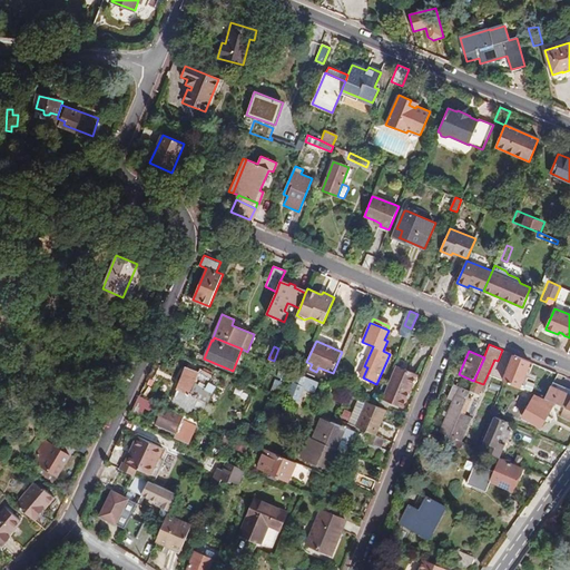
[(516,355),(504,381),(523,389),(533,363),(516,355)]
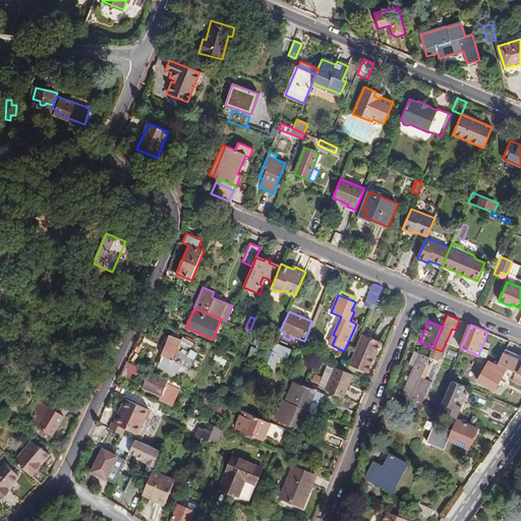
[(361,335),(349,364),(365,371),(368,364),(370,365),(381,342),(361,335)]
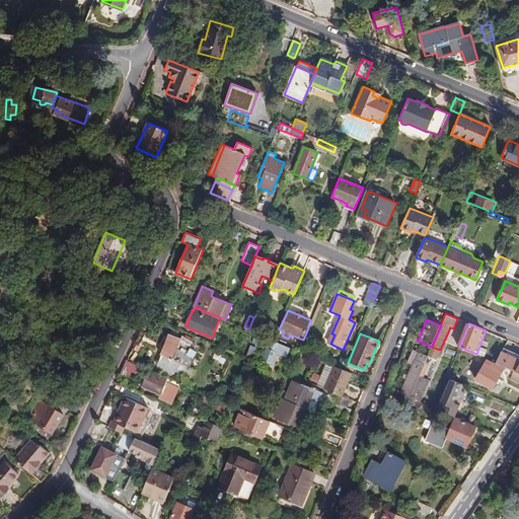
[(168,338),(158,364),(165,366),(162,372),(176,378),(178,372),(188,375),(195,357),(197,353),(191,350),(194,343),(180,337),(178,342),(168,338)]
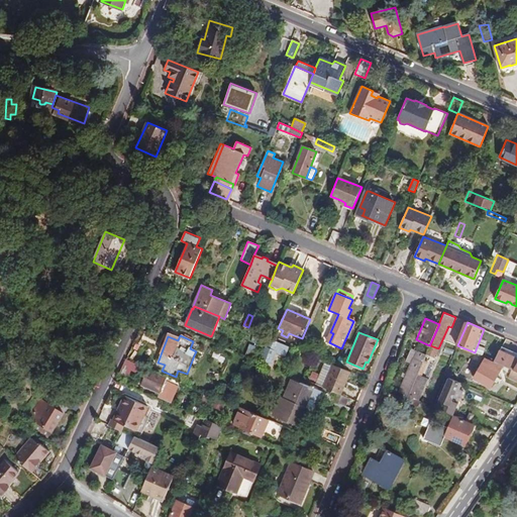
[(430,345),(426,354),(434,357),(438,348),(430,345)]
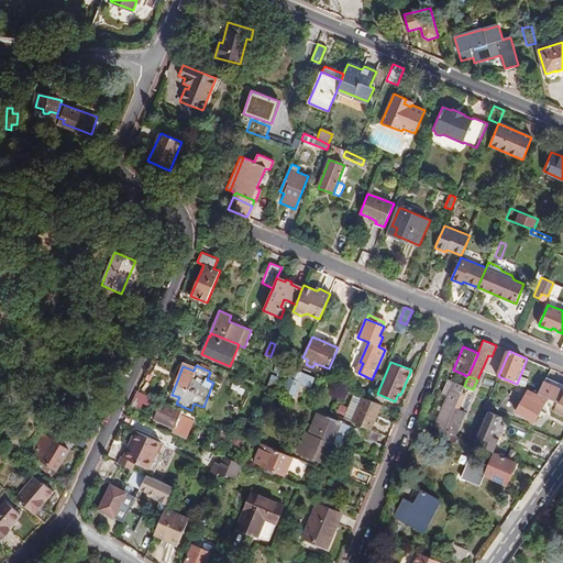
[(297,390),(307,395),(311,385),(291,377),(288,386),(287,386),(282,399),(291,403),(297,390)]
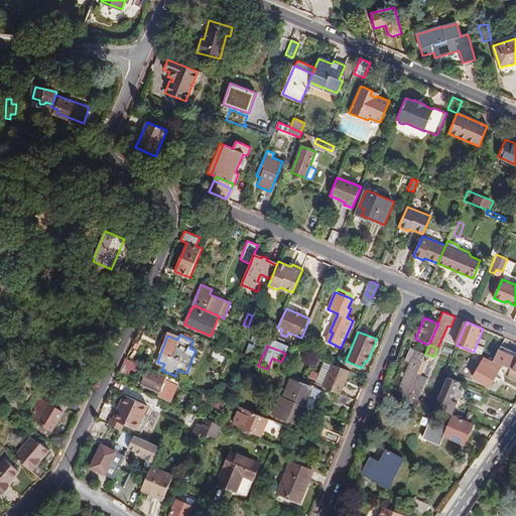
[(499,349),(515,356),(515,352),(500,346),(499,349)]
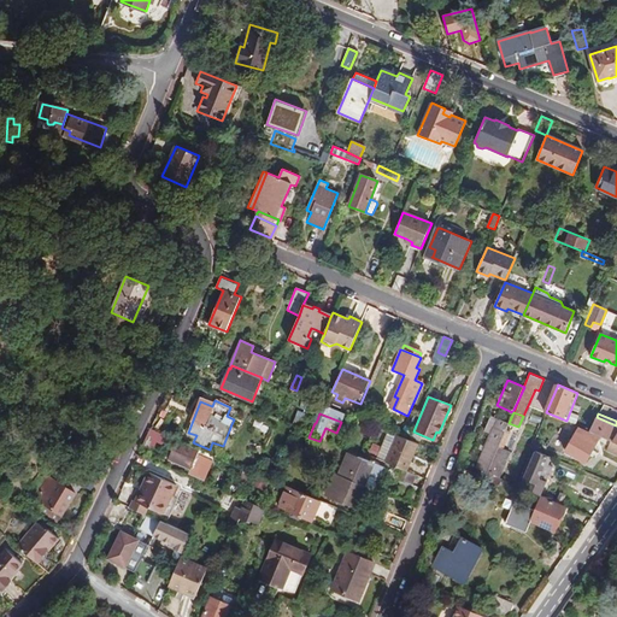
[(485,432),(489,434),(476,466),(487,472),(509,423),(491,415),(485,432)]
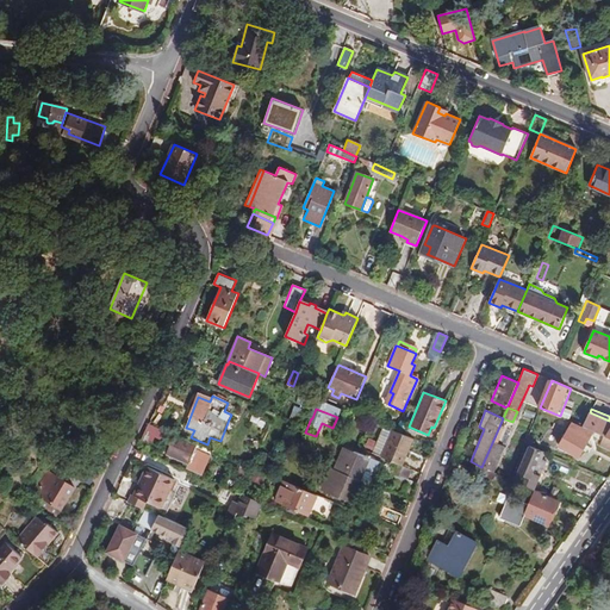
[(291,419),(297,422),(300,416),(293,412),(291,419)]
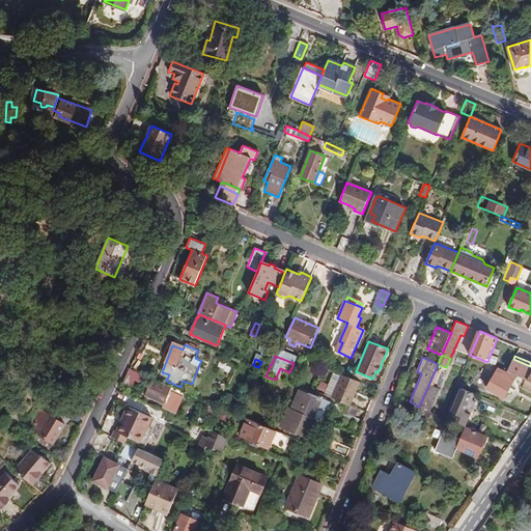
[(530,366),(513,359),(507,371),(516,375),(526,379),(530,381),(530,366)]
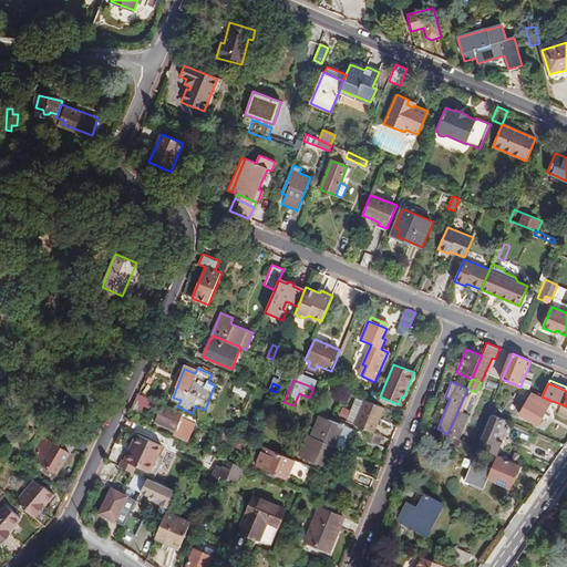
[(476,392),(467,389),(447,434),(457,439),(476,392)]
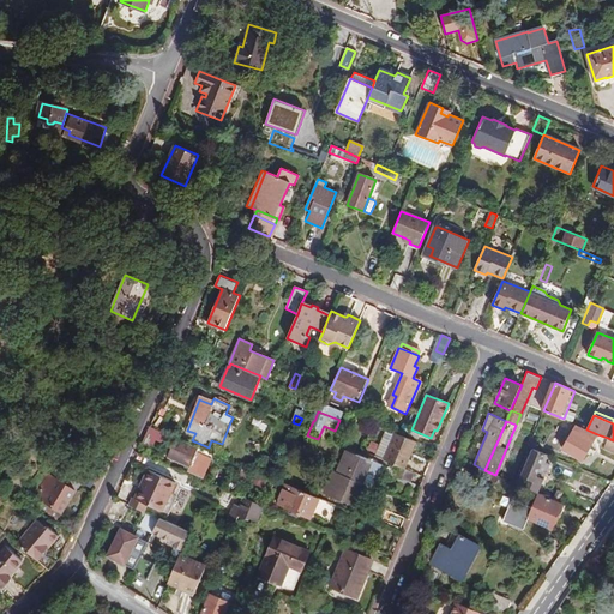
[(230,422),(222,444),(230,447),(239,426),(230,422)]
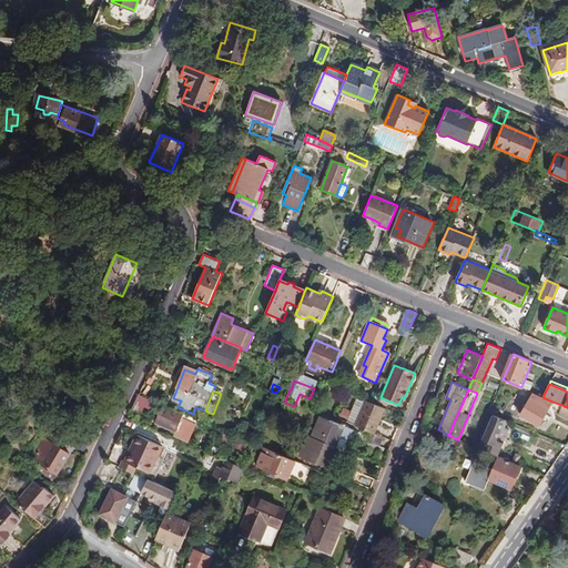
[(534,393),(520,415),(538,426),(553,402),(543,397),(534,393)]
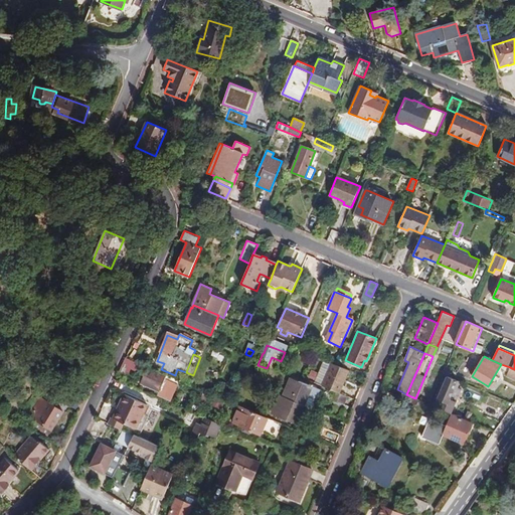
[(138,363),(125,358),(122,364),(135,370),(138,363)]
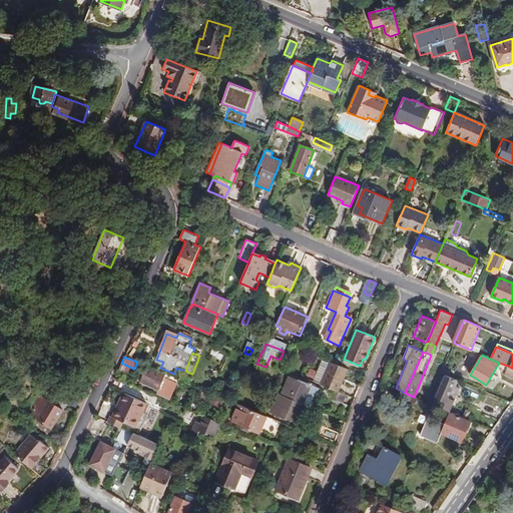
[(314,382),(322,385),(331,362),(324,359),(314,382)]
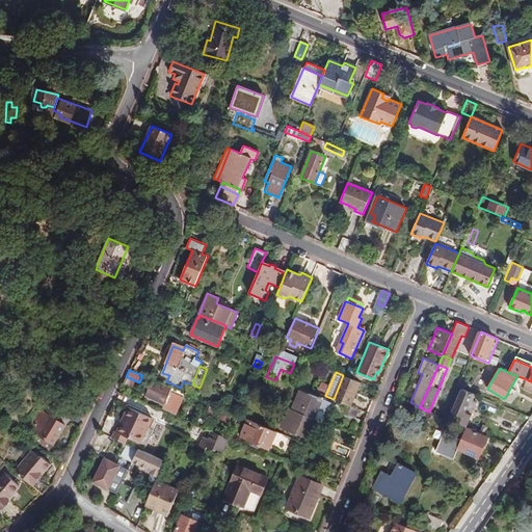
[(350,406),(354,398),(352,398),(358,381),(353,379),(343,375),(334,399),(347,405),(350,406)]
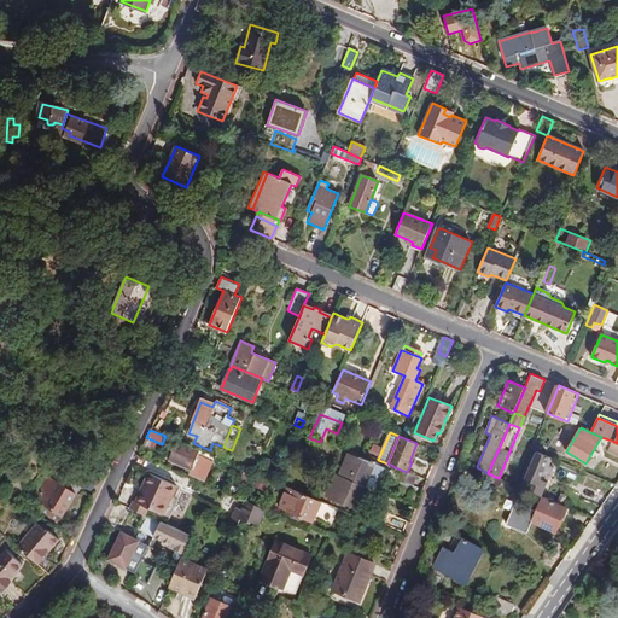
[(566,444),(555,439),(551,448),(561,454),(566,444)]
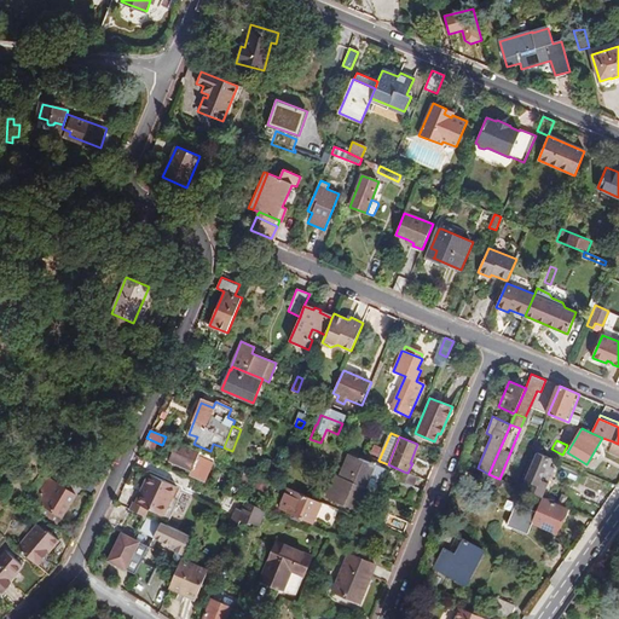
[(201,451),(178,441),(169,461),(192,470),(191,473),(206,480),(213,463),(198,456),(201,451)]
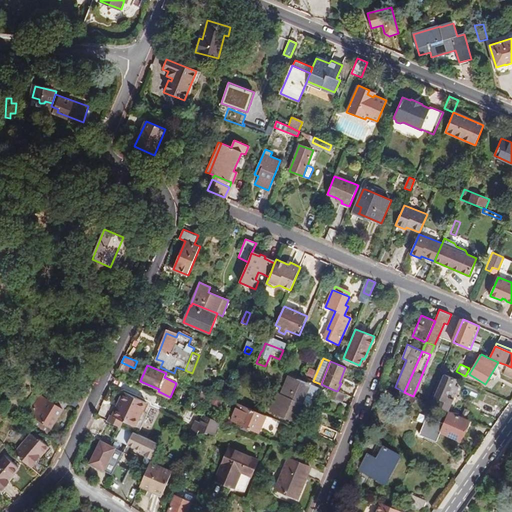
[(440,372),(446,374),(449,367),(443,365),(440,372)]
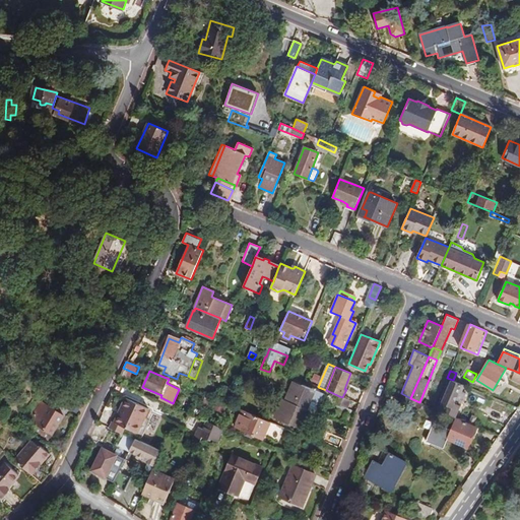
[(519,373),(515,371),(511,381),(519,384),(519,373)]
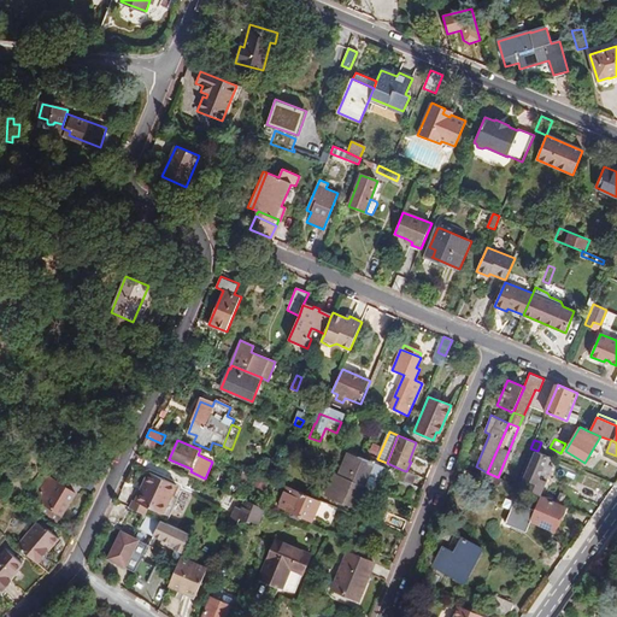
[(529,485),(542,491),(553,466),(546,463),(548,457),(534,451),(530,457),(528,456),(519,476),(532,482),(529,485)]
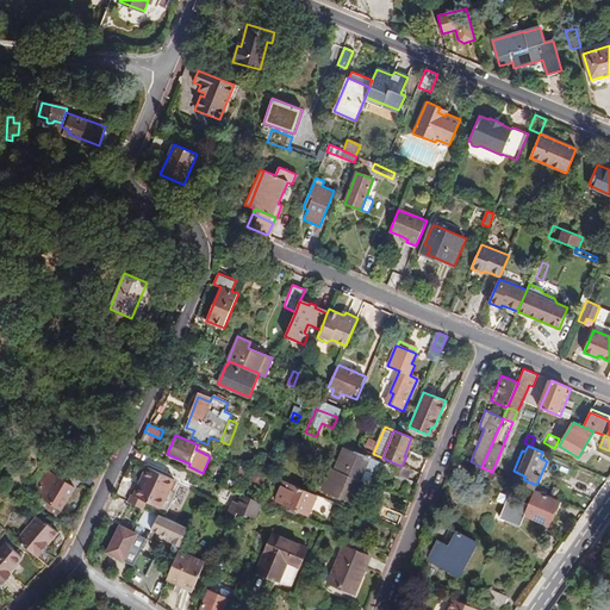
[(56,464),(61,452),(50,447),(44,458),(56,464)]
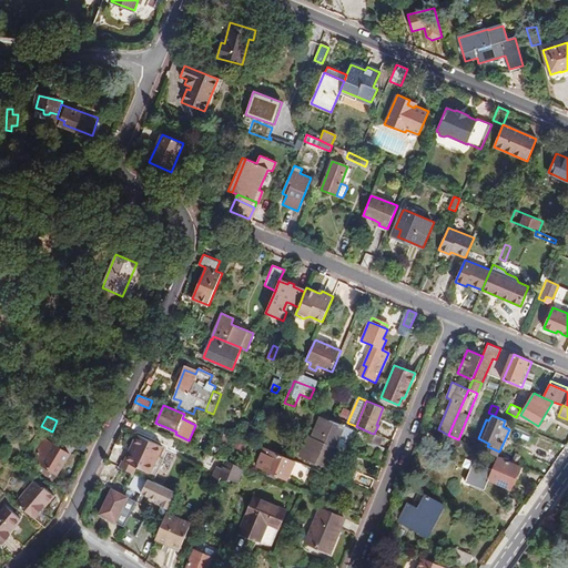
[(311,437),(335,447),(340,437),(345,426),(321,416),(311,437)]
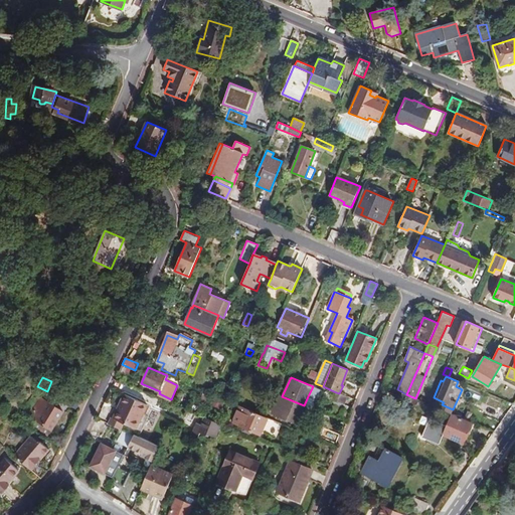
[(317,400),(319,400),(323,390),(313,385),(313,386),(308,396),(317,400)]
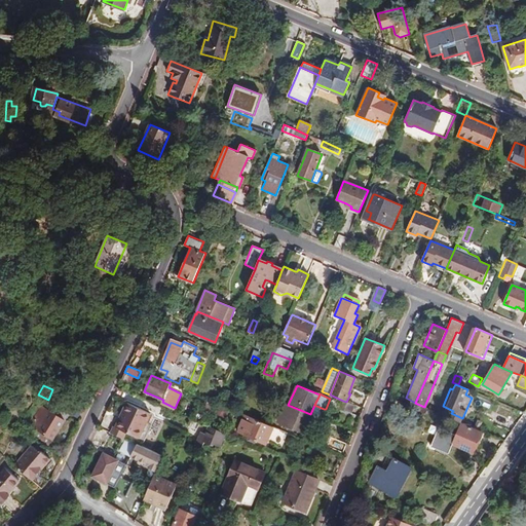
[(509,403),(517,407),(520,400),(513,397),(509,403)]
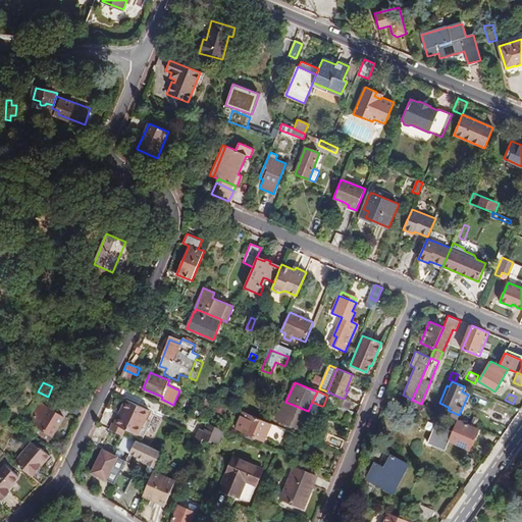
[(79,415),(85,402),(70,396),(64,409),(79,415)]
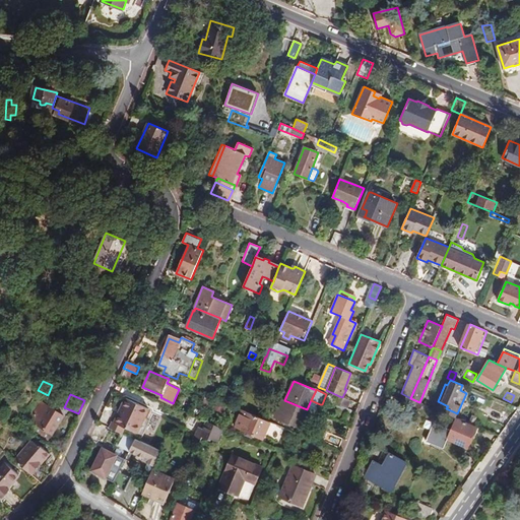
[(342,397),(339,396),(335,404),(346,408),(350,400),(342,397)]
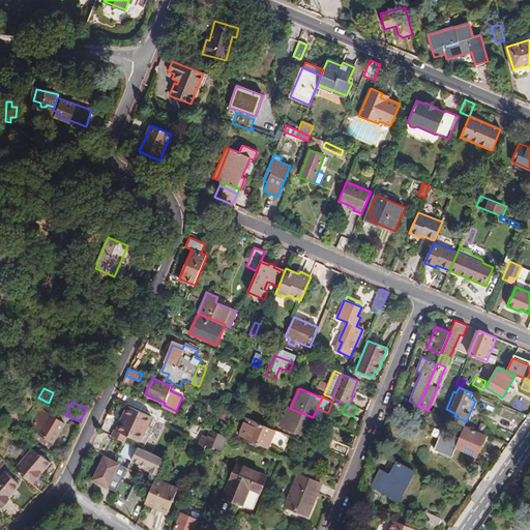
[(127,436),(140,442),(151,419),(152,416),(127,405),(123,415),(125,415),(117,431),(127,436)]
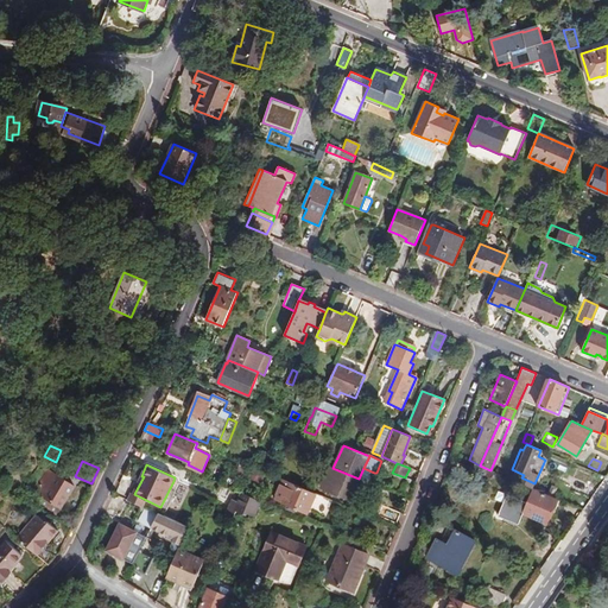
[(245,475),(248,468),(240,464),(236,470),(245,475)]
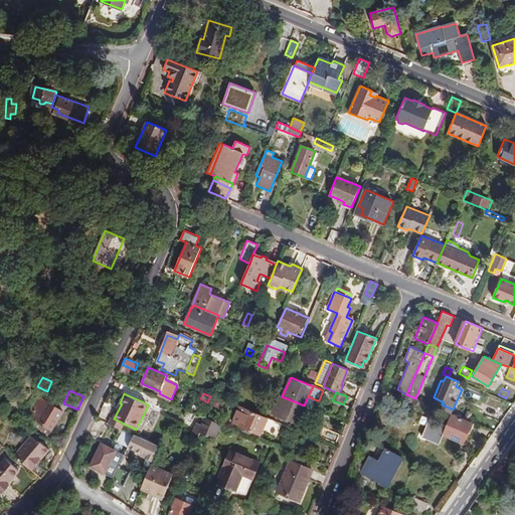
[(406,394),(404,399),(415,404),(417,399),(415,398),(406,394)]
